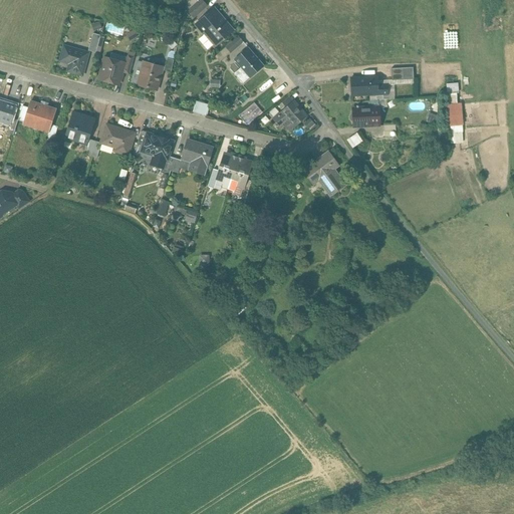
[(201,0),(200,0),(188,11),(194,17),(207,6),(201,0)]
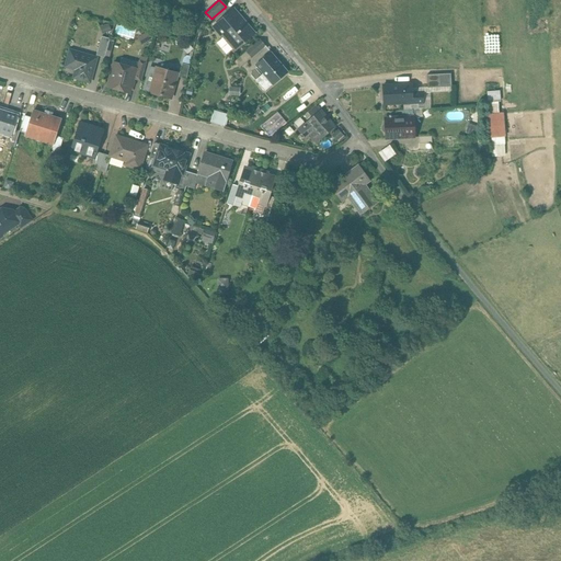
[(235,10),(214,27),(235,50),(254,33),(235,10)]
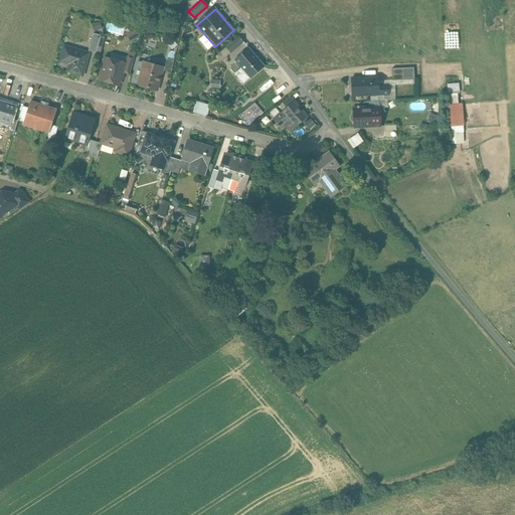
[(94,33),(89,51),(97,53),(101,36),(94,33)]
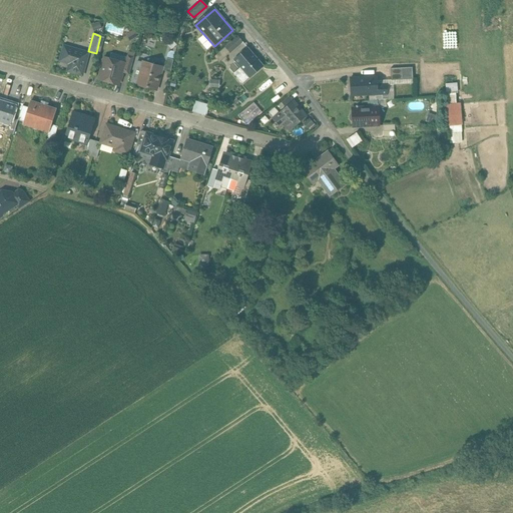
[(237,37),(225,47),(230,52),(242,42),(237,37)]
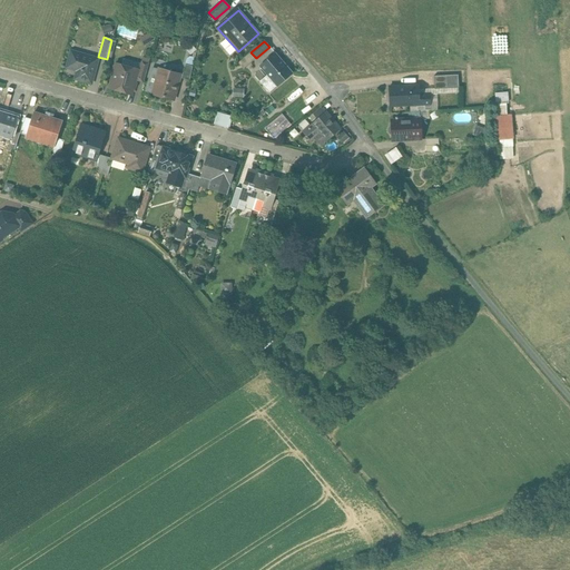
[(98,59),(71,52),(67,68),(78,70),(76,79),(91,84),(98,59)]
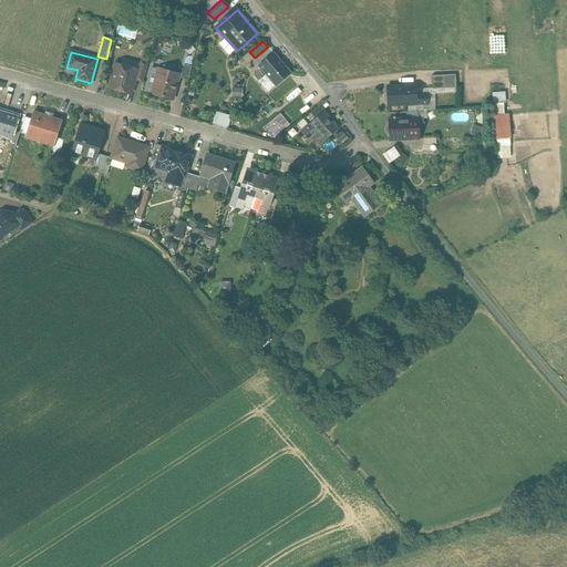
[(274,53),(259,66),(266,74),(258,81),(268,92),(276,85),(290,73),(274,53)]
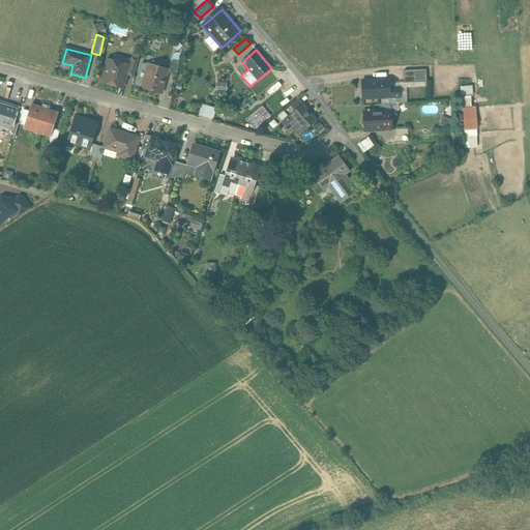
[(131,59),(127,75),(134,77),(138,61),(131,59)]
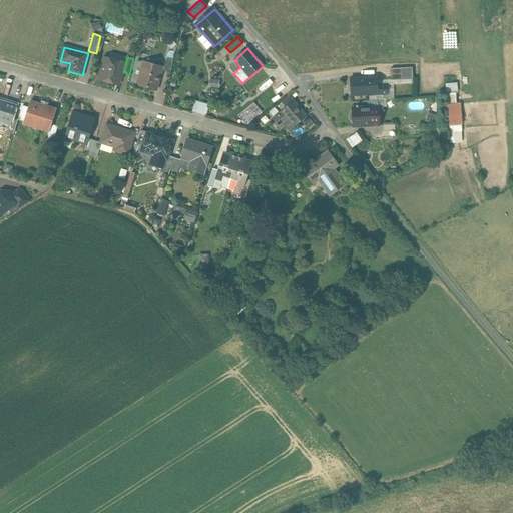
[(123,63),(106,58),(102,60),(101,64),(103,67),(100,80),(117,84),(123,63)]
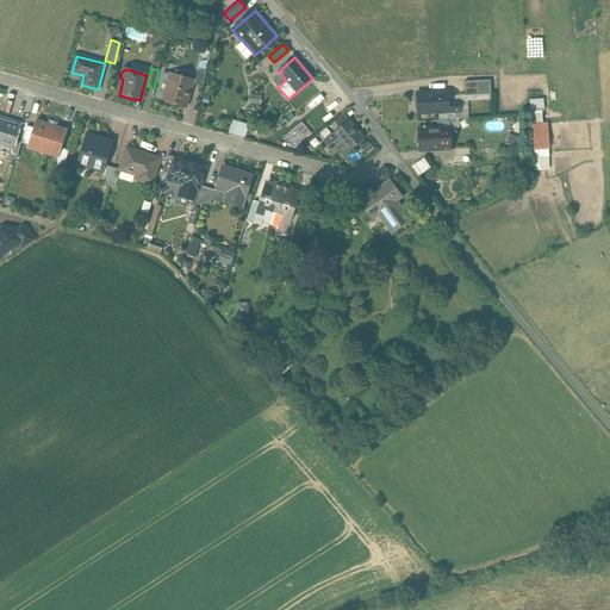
[(206,72),(199,69),(194,83),(203,86),(206,72)]
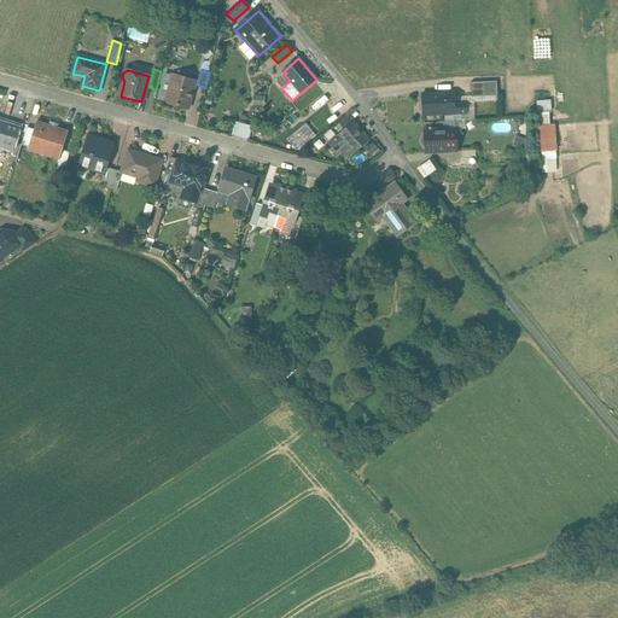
[(196,81),(176,75),(173,85),(170,83),(165,103),(188,109),(196,81)]
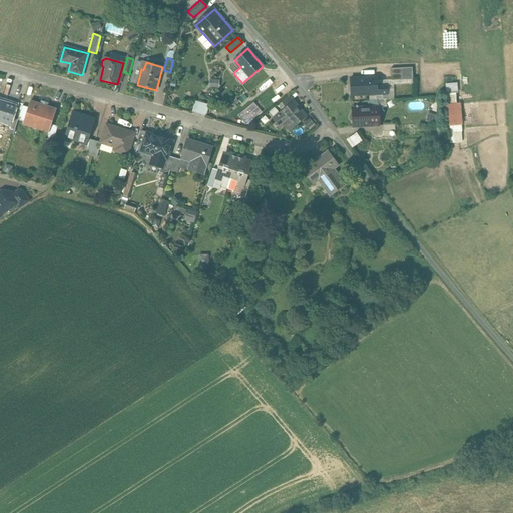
[(413,67),(391,68),(391,80),(413,79),(413,67)]
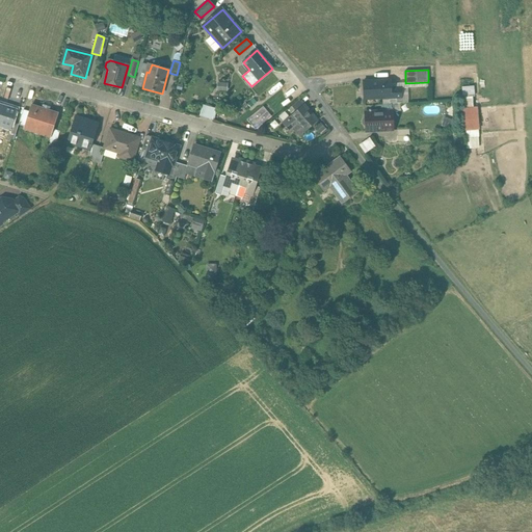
[(391,79),(364,81),(365,100),(401,98),(401,88),(391,88),(391,83),(391,79)]
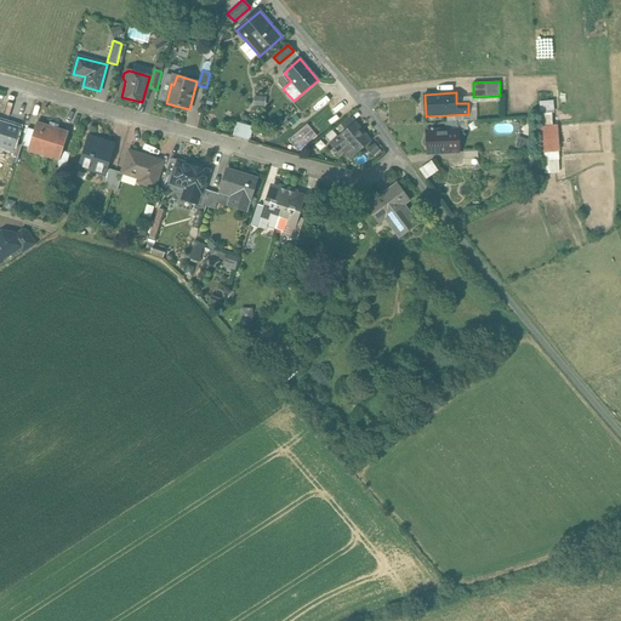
[(254,96),(254,106),(266,106),(266,96),(254,96)]
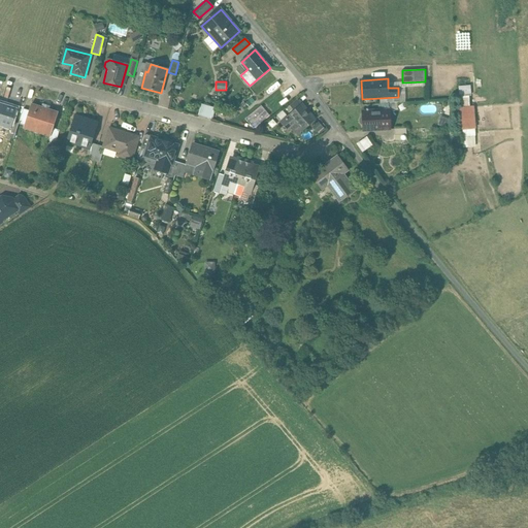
[(298,99),(290,106),(293,109),(288,113),(290,116),(302,104),(298,99)]
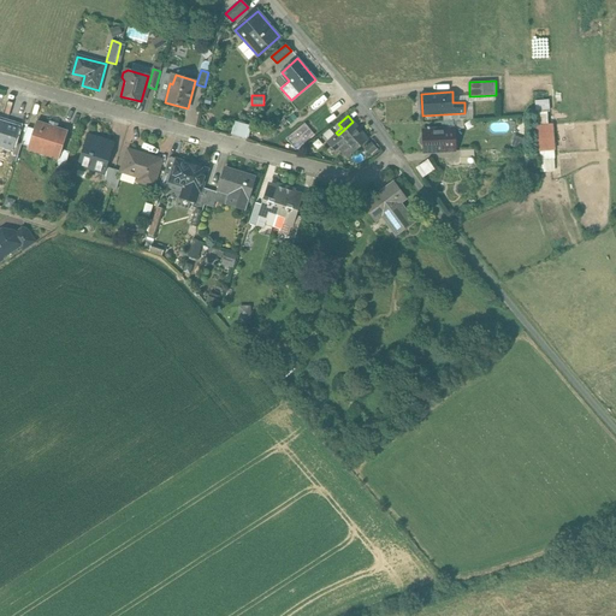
[(19,128),(0,120),(0,144),(12,149),(13,149),(15,142),(19,128)]
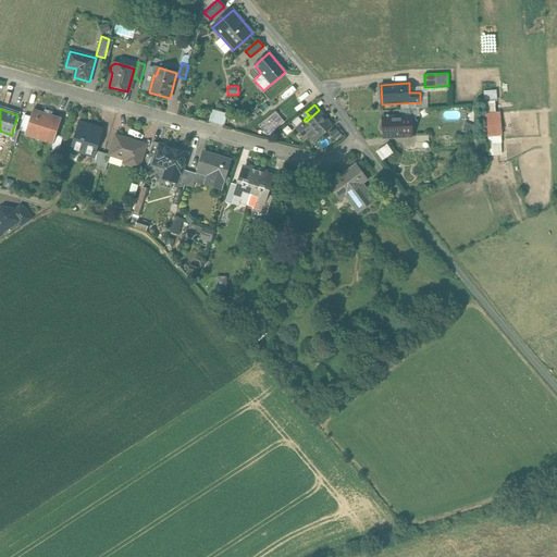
[(61,119),(34,110),(31,116),(27,130),(44,135),(41,140),(52,145),(53,145),(56,135),(61,119)]
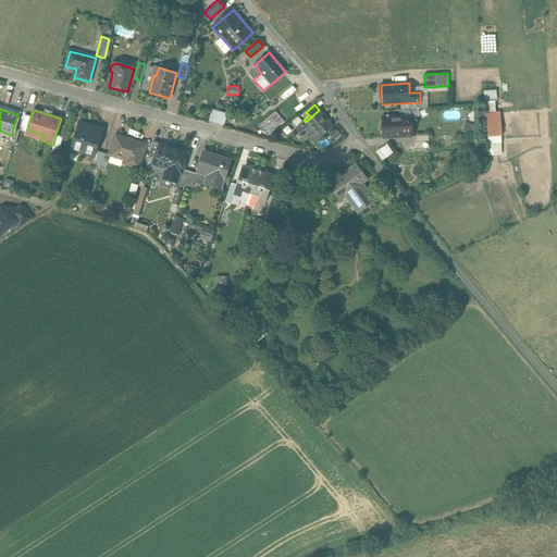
[(212,110),(209,122),(223,126),(227,114),(212,110)]
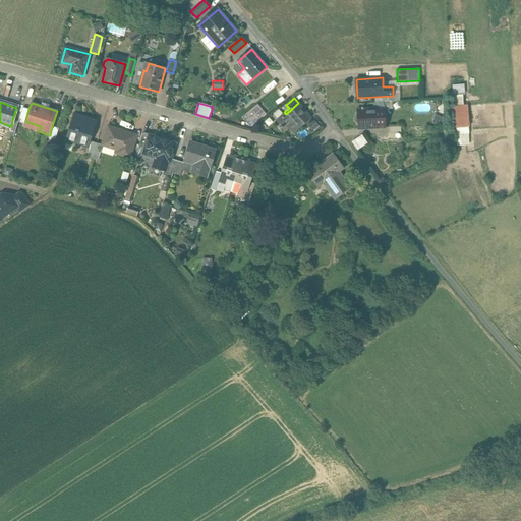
[(242,116),(249,126),(266,113),(258,103),(242,116)]
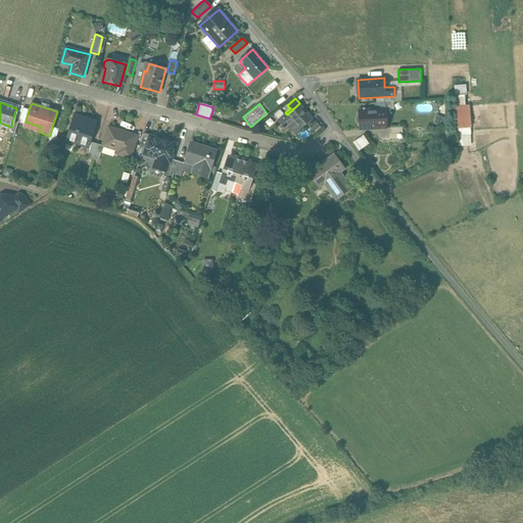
[(287,114),(279,121),(286,129),(289,126),(294,133),(312,119),(299,103),(287,114)]
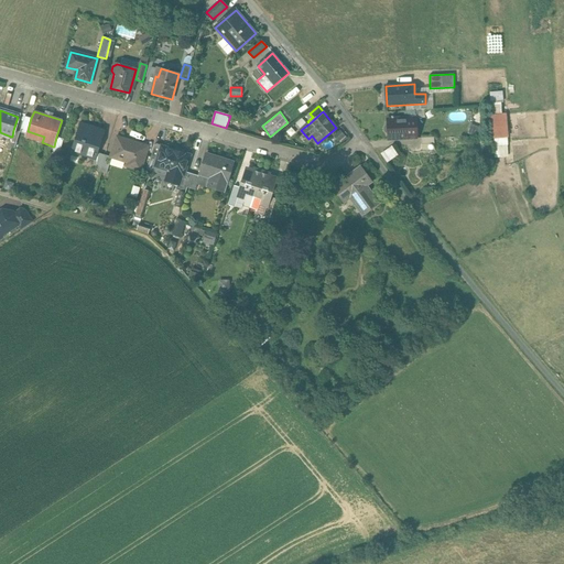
[(507,115),(490,116),(492,139),(509,138),(507,115)]
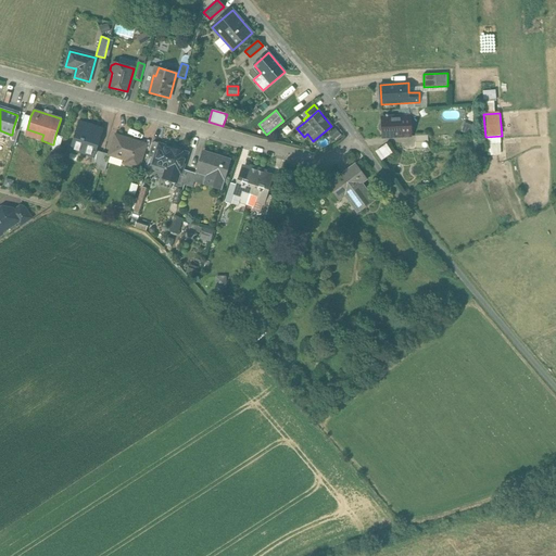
[(20,130),(26,133),(27,129),(30,116),(25,115),(20,130)]
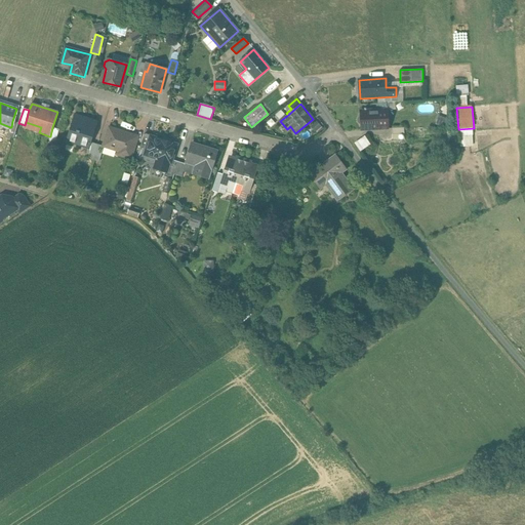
[(377,110),(360,111),(361,130),(388,128),(387,109),(377,110)]
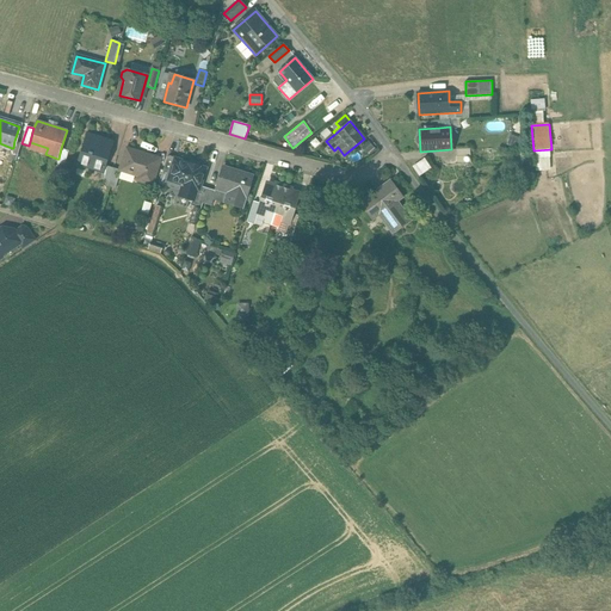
[(113,141),(87,133),(76,165),(103,173),(104,173),(106,166),(113,141)]
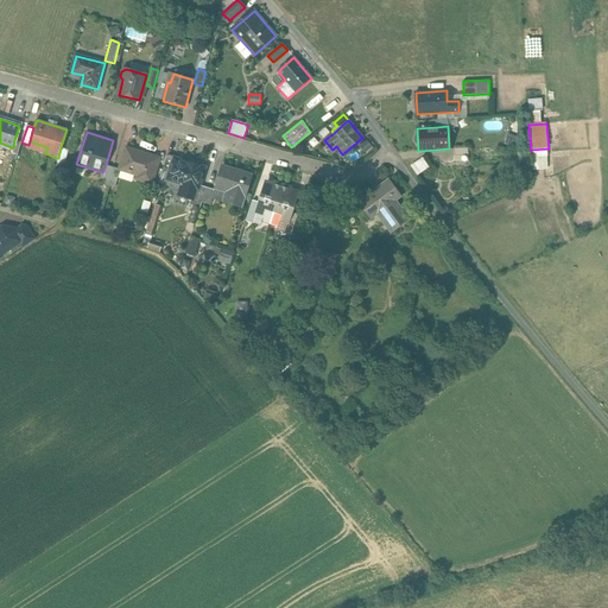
[(507,134),(504,145),(517,149),(520,139),(507,134)]
